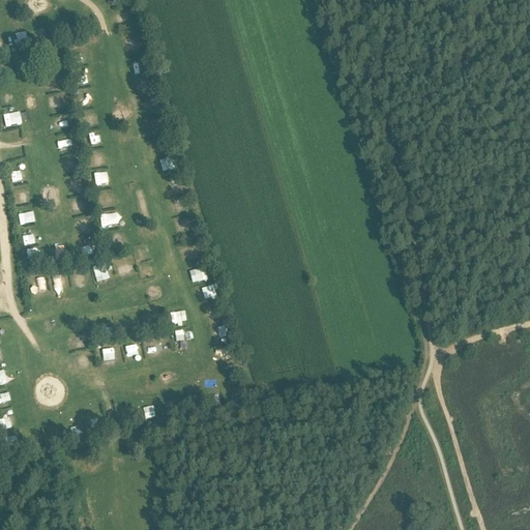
[(128,8),(117,9),(118,24),(129,22),(128,8)]
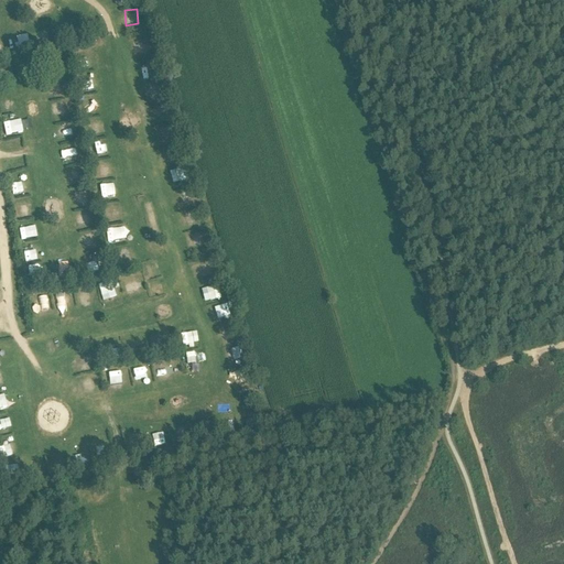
[(45,29),(36,31),(39,43),(47,41),(45,29)]
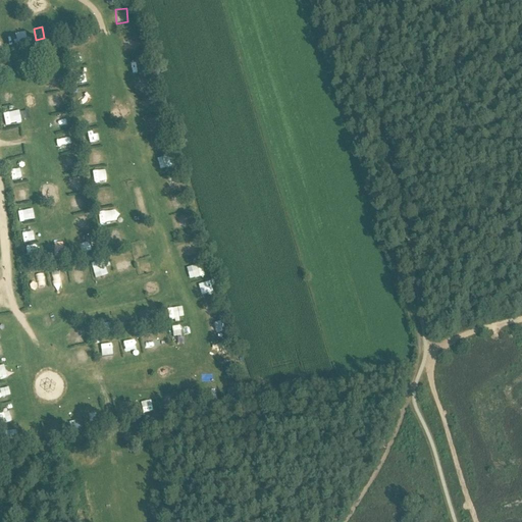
[(102,152),(87,153),(88,165),(103,163),(102,152)]
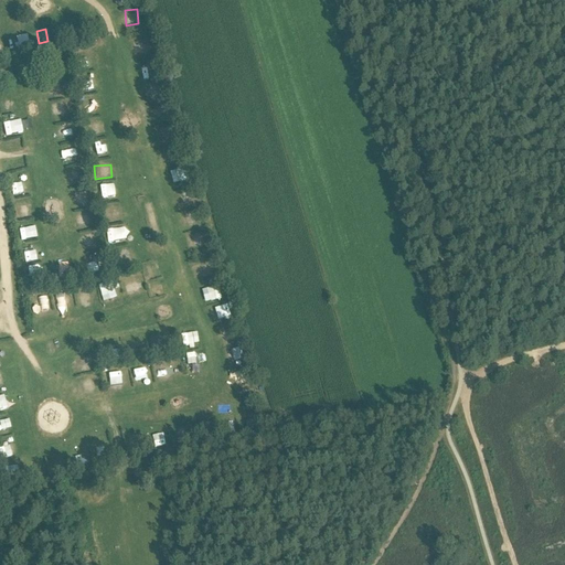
[(108,224),(120,221),(118,210),(106,212),(108,224)]
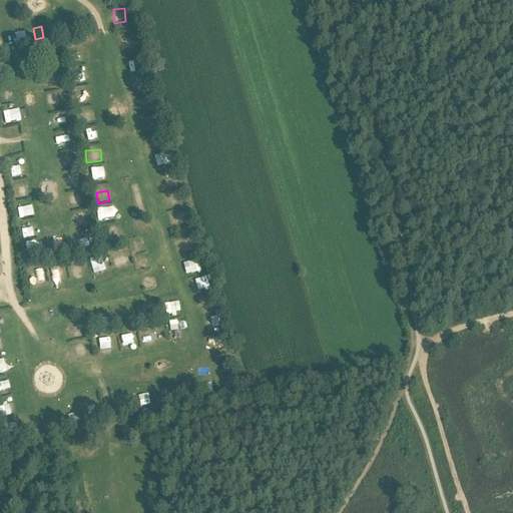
[(183,208),(171,209),(172,222),(184,221),(183,208)]
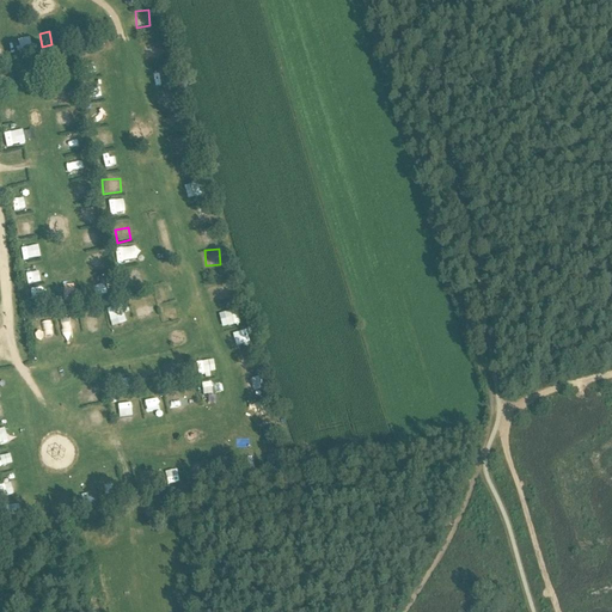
[(118,252),(122,264),(129,263),(126,250),(118,252)]
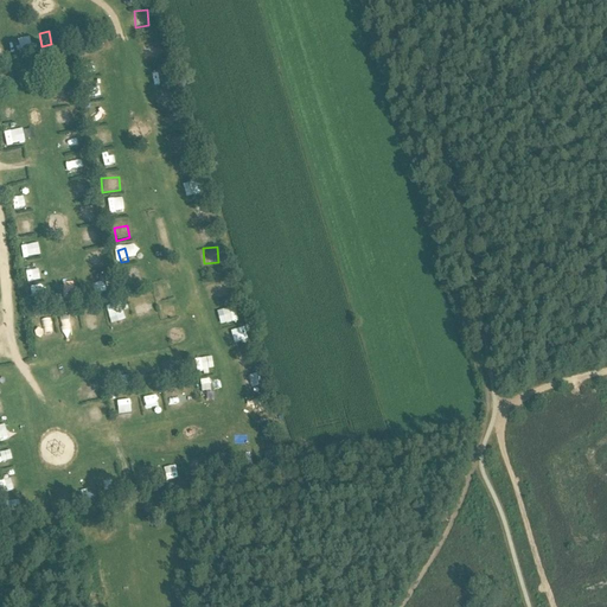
[(222,283),(205,287),(208,302),(224,299),(222,283)]
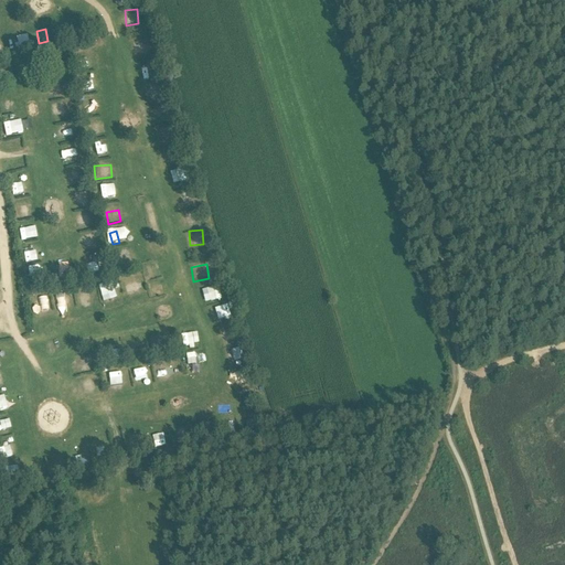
[(213,308),(216,320),(226,318),(224,306),(213,308)]
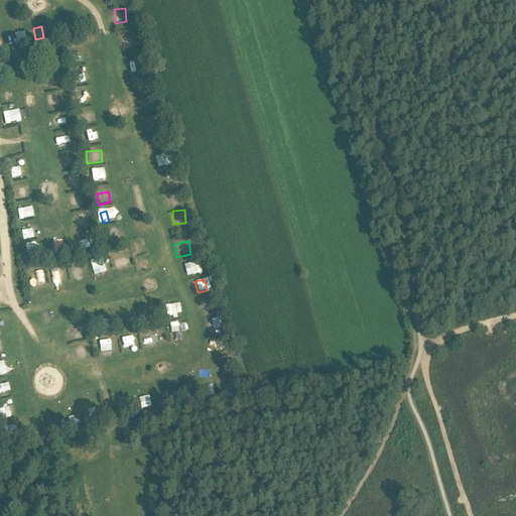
[(149,326),(149,339),(159,338),(158,326),(149,326)]
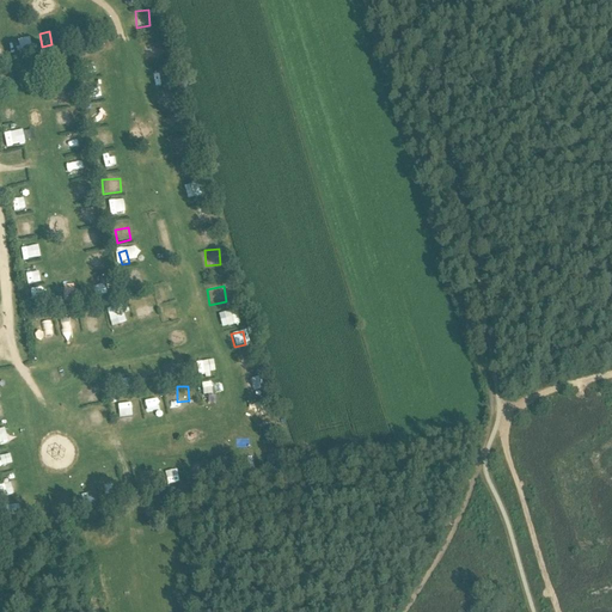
[(251,415),(264,410),(259,399),(246,404),(251,415)]
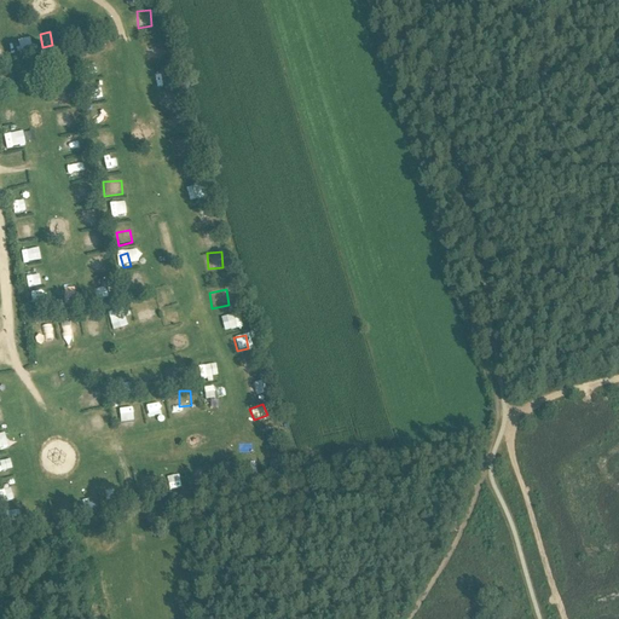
All buildings are outlined.
